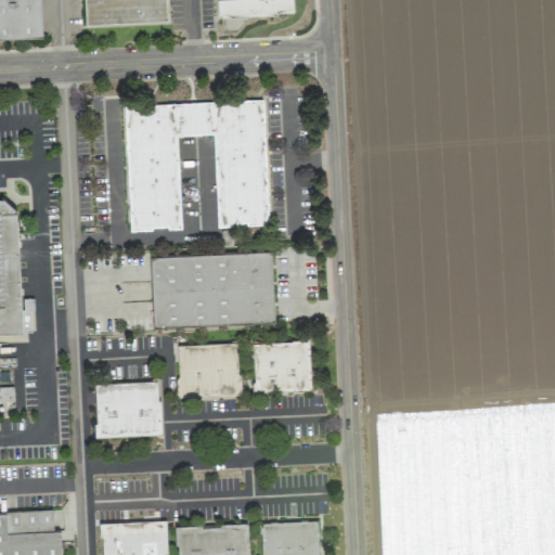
[(0,0),(0,37),(40,36),(39,0),(0,0)]
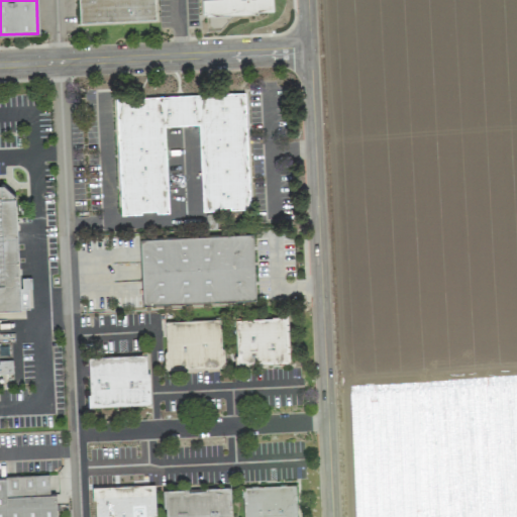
[(77,0),(78,22),(154,19),(153,0),(77,0)]
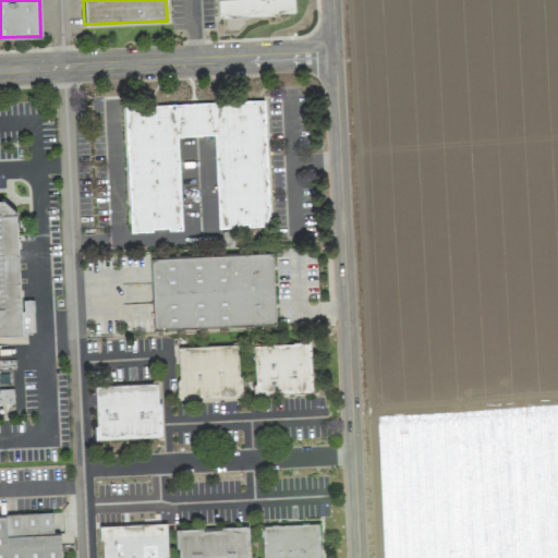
[(294,13),(293,0),(217,0),(218,16),(226,15),(226,29),(242,28),(242,15),(294,13)]
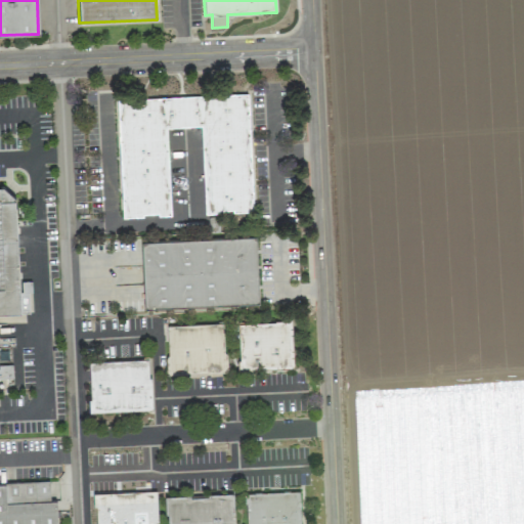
[(253,211),(248,93),(115,99),(120,216),(170,214),(166,127),(201,126),(205,213),(253,211)]
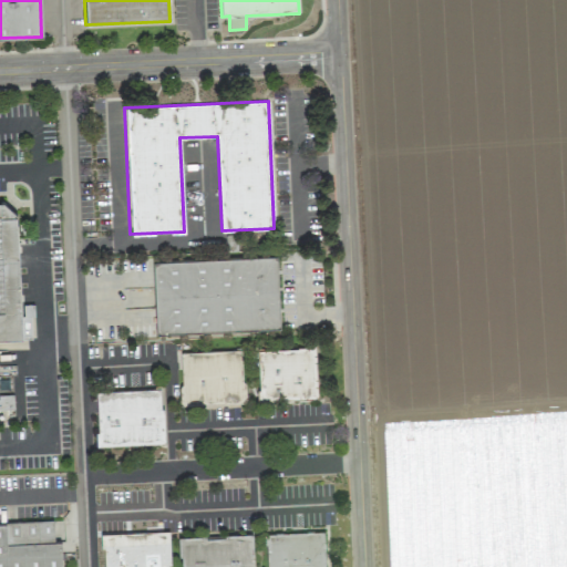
[(0,338),(32,338),(31,303),(20,305),(16,203),(0,203),(0,409),(13,409),(12,394),(0,394),(0,338)]
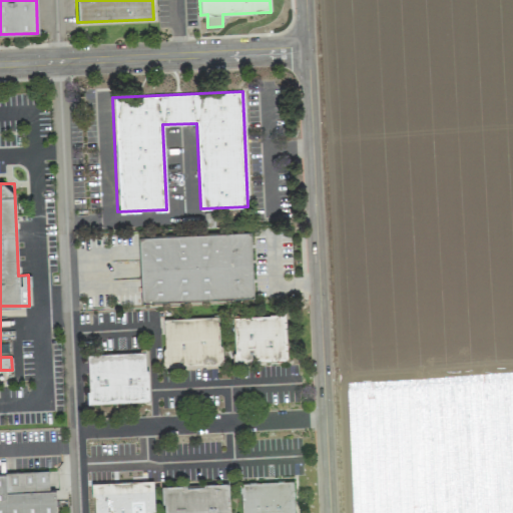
[(138,235),(140,301),(252,297),(250,232),(138,235)]
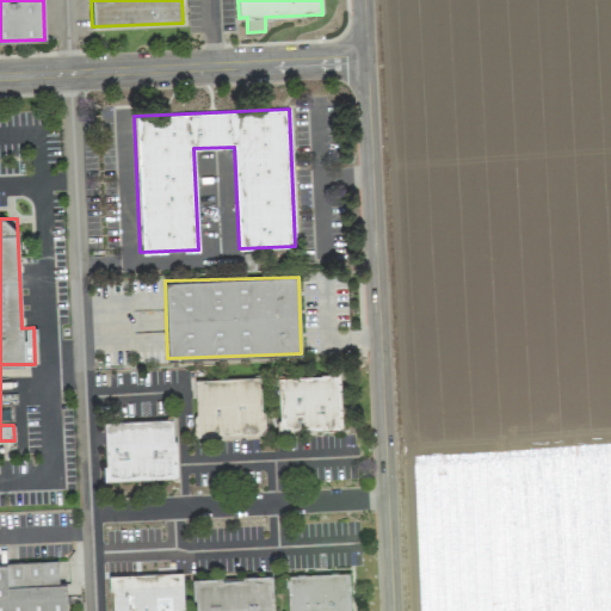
[(340,375),(277,376),(278,431),(341,429),(340,375)]
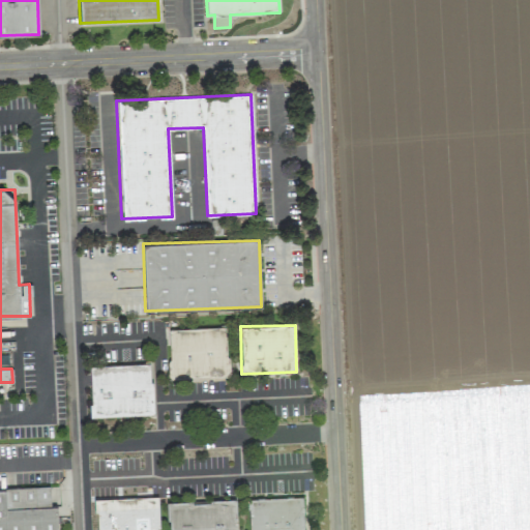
[(227,327),(168,329),(170,379),(228,377),(227,327)]
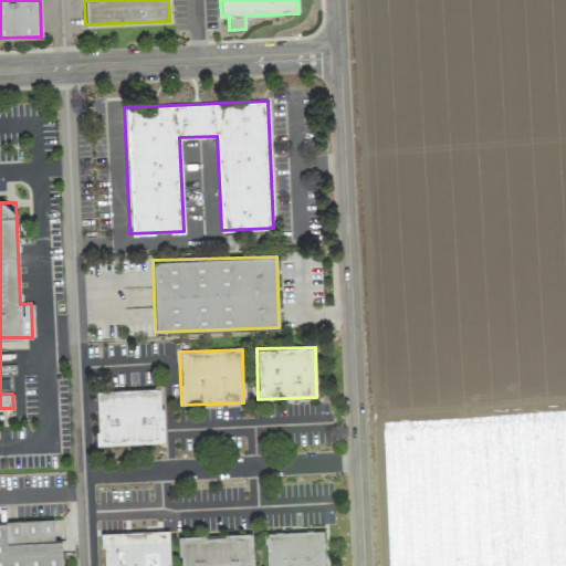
[(97,444),(163,442),(160,388),(95,390),(97,444)]
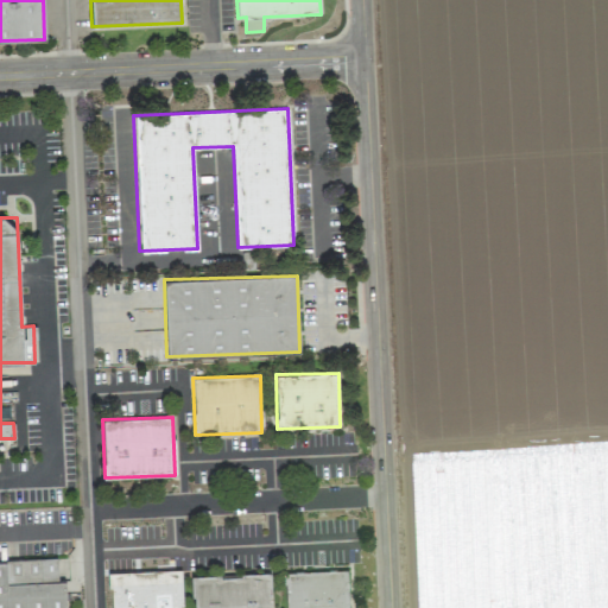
[(0,607),(65,607),(65,580),(58,581),(57,559),(0,561),(0,607)]
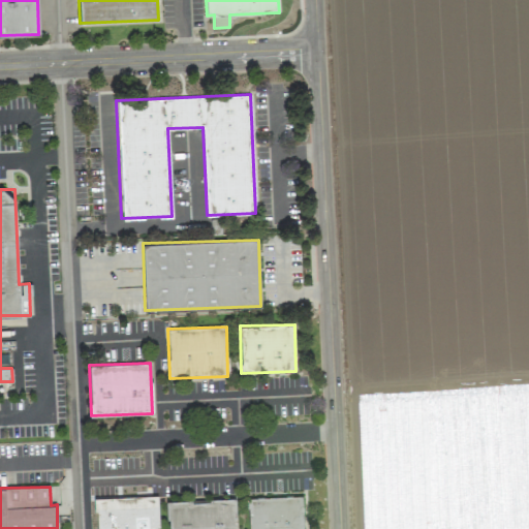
[(249,528),(303,528),(303,495),(248,497),(249,528)]
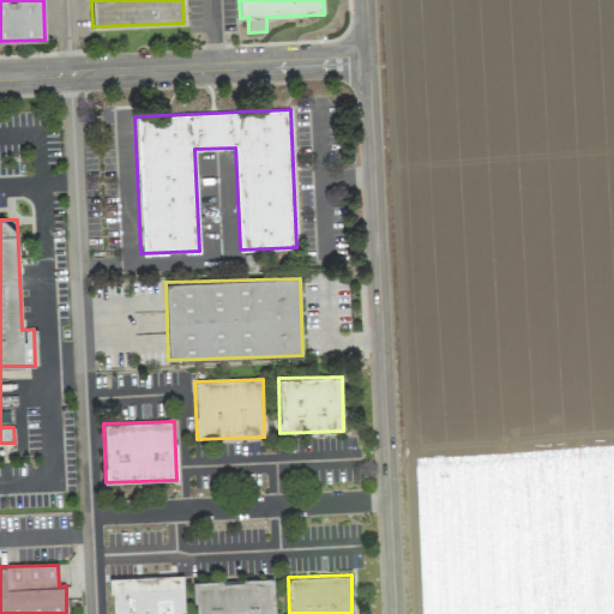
[(182,613),(182,576),(112,577),(112,613),(182,613)]
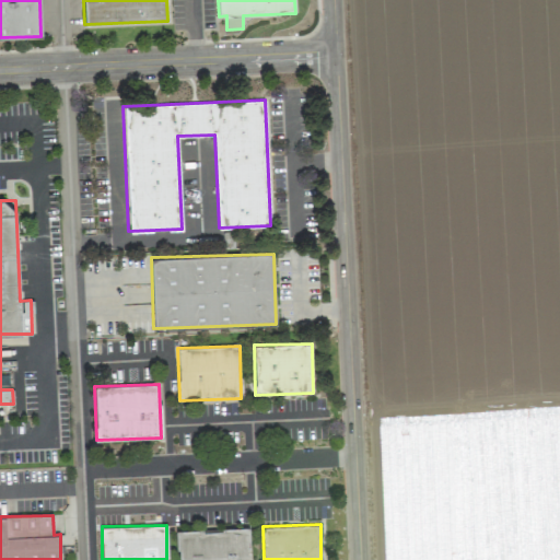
[(249,559),(249,527),(177,531),(177,559),(249,559)]
